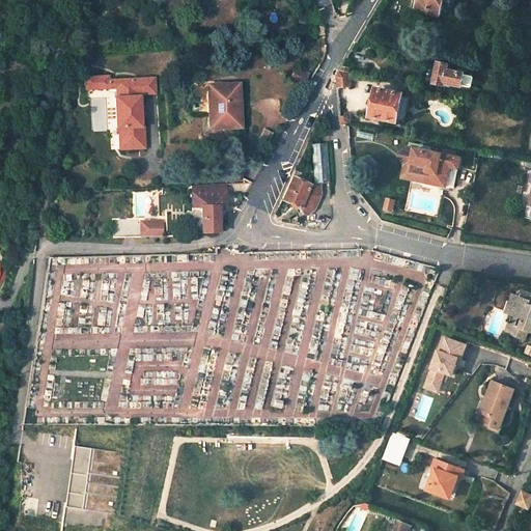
[(412,0),(418,1),(415,11),(439,17),(442,0),(412,0)]
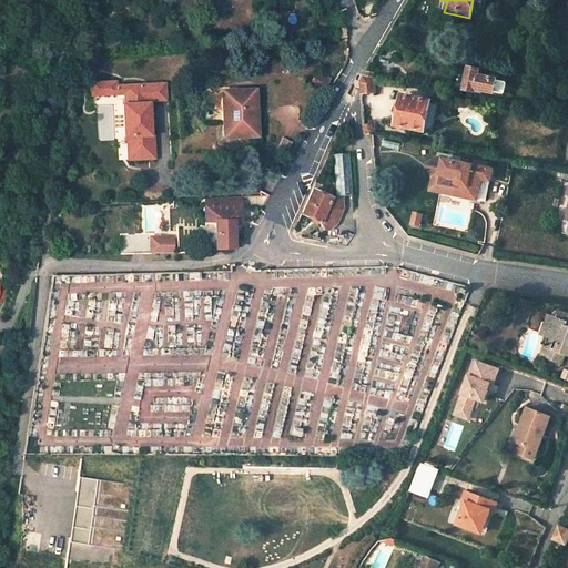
[(470,68),(465,90),(475,92),(476,91),(482,92),(483,91),(495,94),(496,93),(501,94),(505,93),(506,84),(505,82),(498,81),(498,80),(483,77),(484,71),(470,68)]
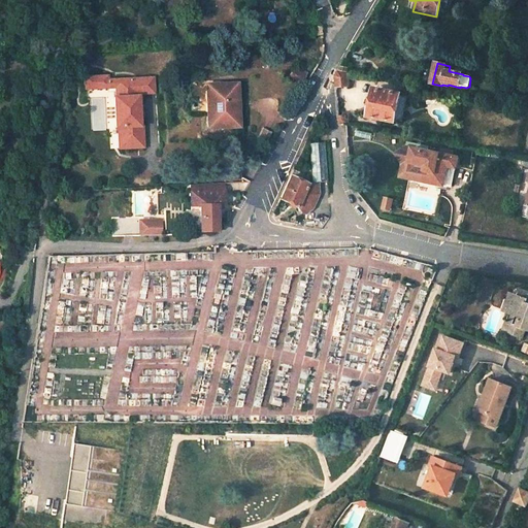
[(288,76),(300,84),(303,78),(299,75),(300,73),(292,69),(288,76)]
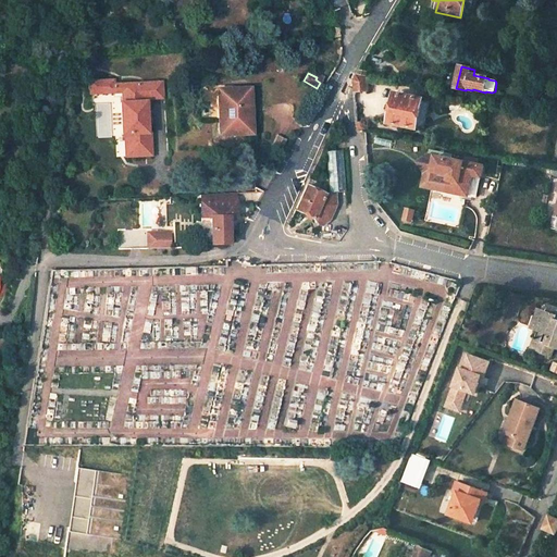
[(354,79),(355,94),(369,93),(368,77),(364,76),(356,75),(354,79)]
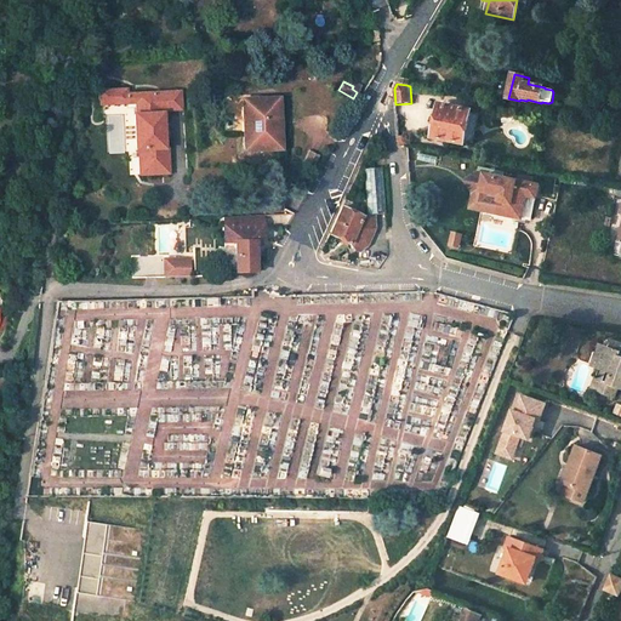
[(132,100),(131,91),(114,92),(114,87),(101,89),(102,102),(132,100)]
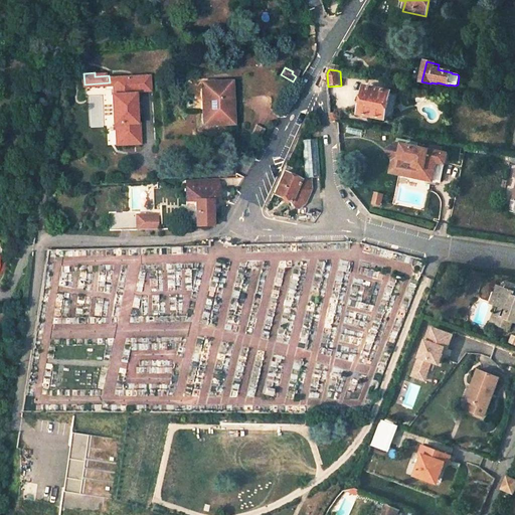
[(144,73),(124,74),(124,83),(127,82),(128,89),(145,88),(144,73)]
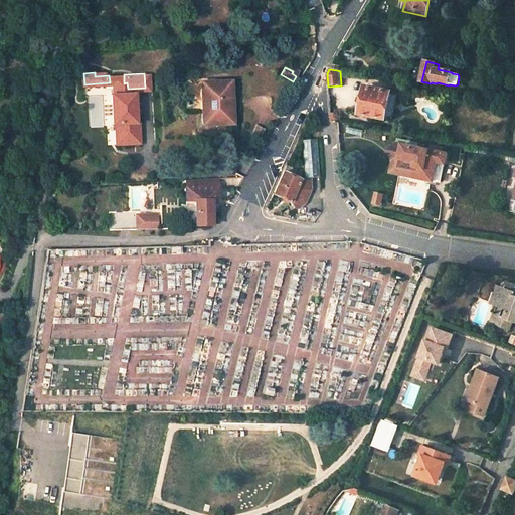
[(112,123),(114,143),(137,141),(136,120),(133,120),(131,92),(128,92),(128,89),(127,82),(124,83),(124,74),(109,75),(110,82),(110,93),(108,94),(110,123),(112,123)]
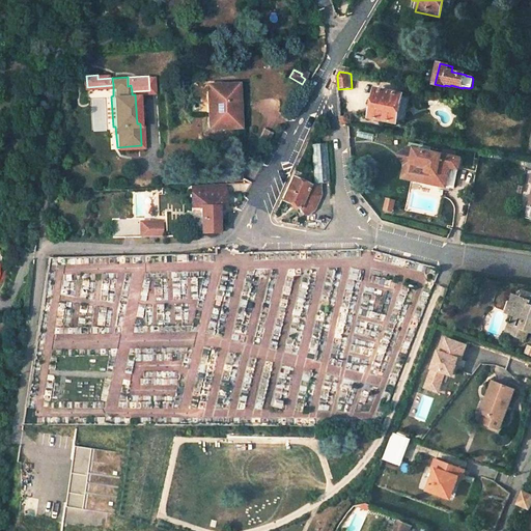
[(212,113),(207,113),(207,129),(239,128),(236,85),(221,86),(222,91),(211,91),(212,113)]
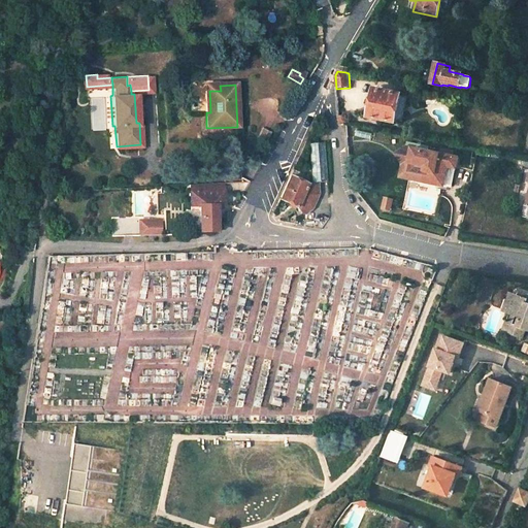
[(205,86),(206,112),(210,112),(209,91),(221,91),(220,86),(205,86)]
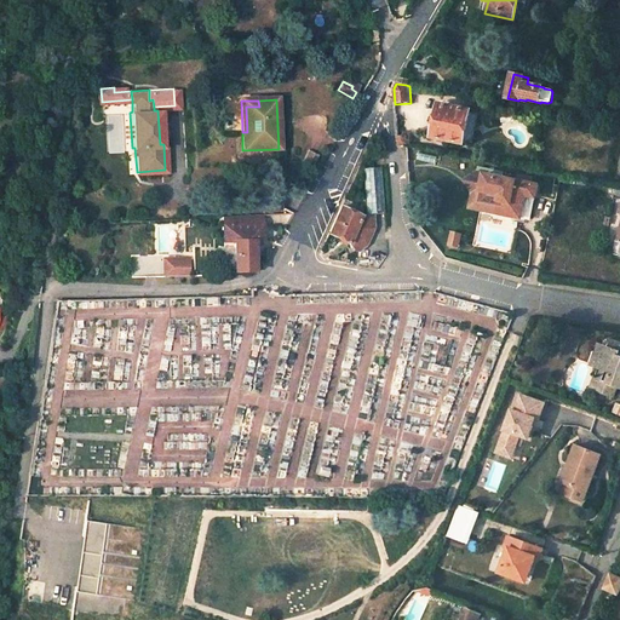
[(438,104),(432,136),(463,142),(464,141),(471,142),(477,114),(470,113),(470,110),(438,104)]
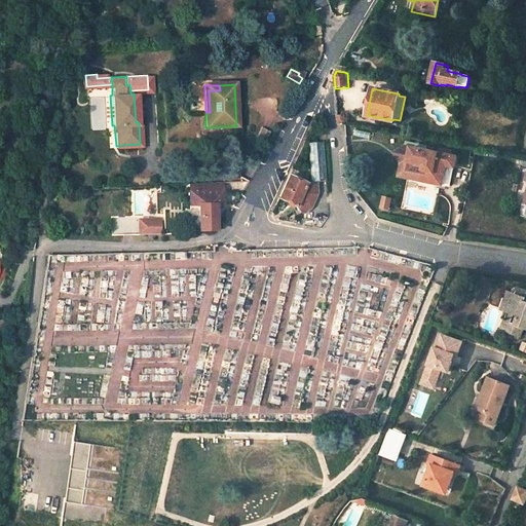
[(443,92),(426,89),(424,101),(442,98),(443,92)]
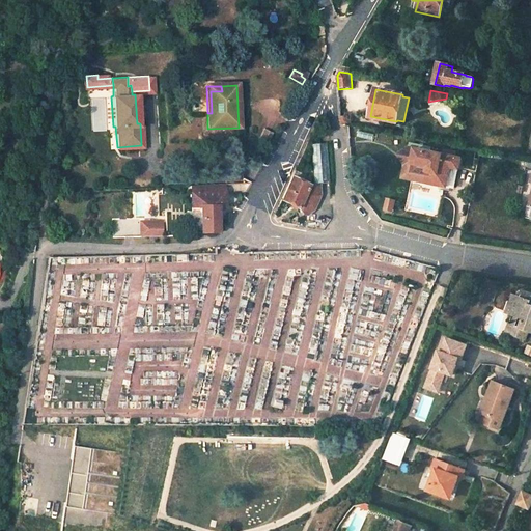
[(328,143),(313,143),(315,183),(330,182),(328,143)]
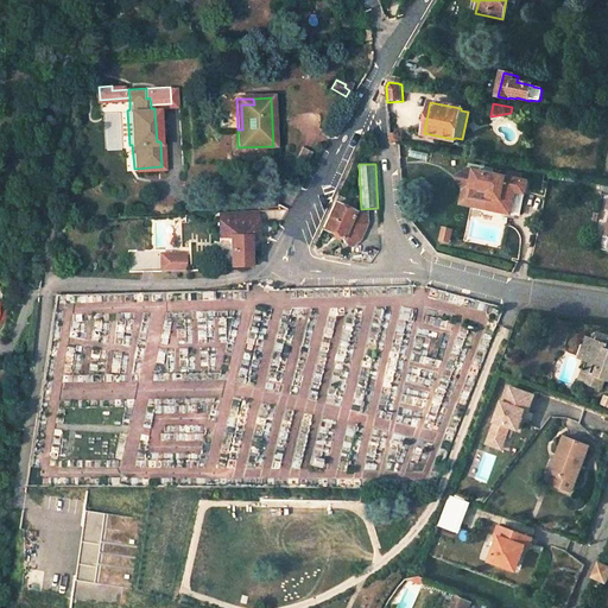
[(462,168),(449,176),(458,188),(477,192),(477,189),(485,189),(481,208),(510,214),(514,191),(519,192),(521,179),(462,168)]
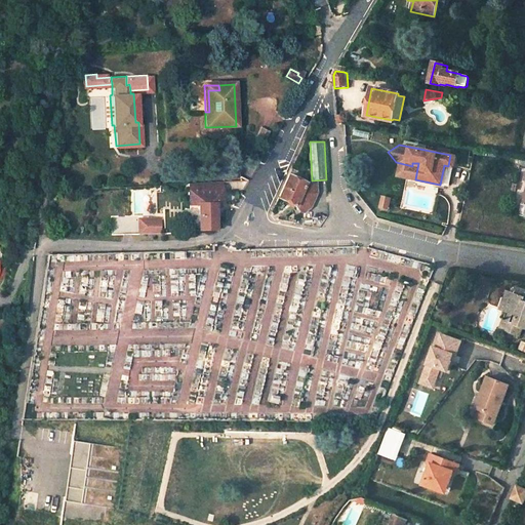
[(444,165),(440,185),(444,186),(448,166),(444,165)]
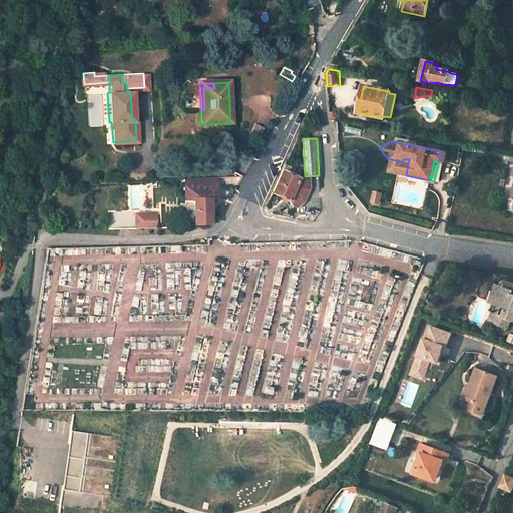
[(304,208),(311,194),(295,186),(298,179),(287,174),(291,166),(285,164),(271,193),(288,201),(303,208),(304,208)]
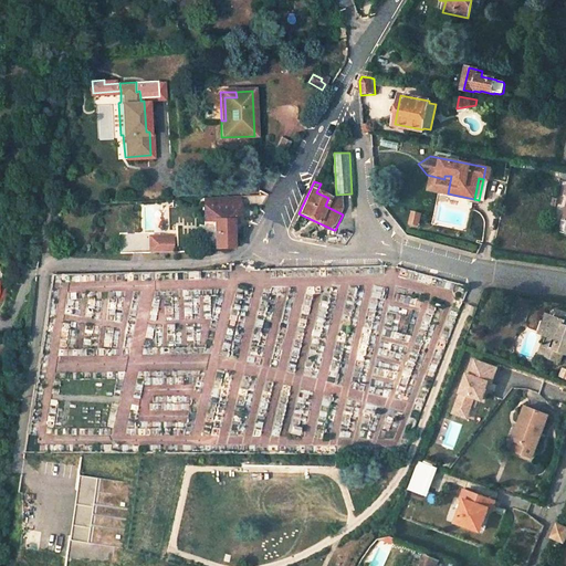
[(213,220),(213,248),(231,248),(231,221),(238,221),(238,202),(238,196),(203,198),(203,220),(213,220)]
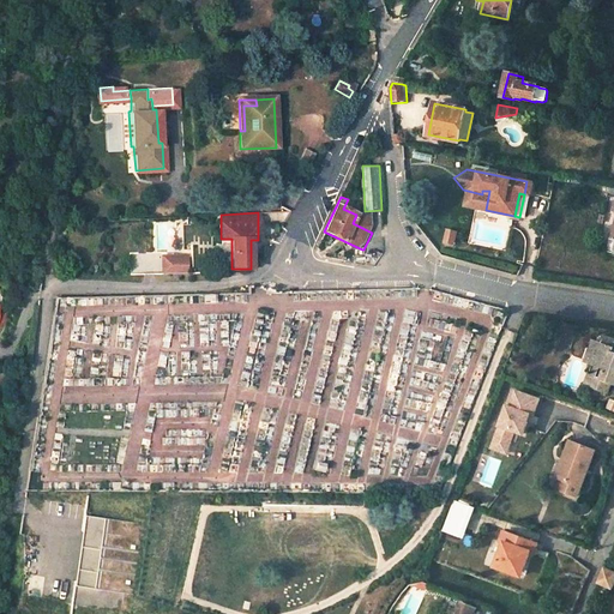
[(258,220),(258,240),(272,239),(284,220),(258,220)]
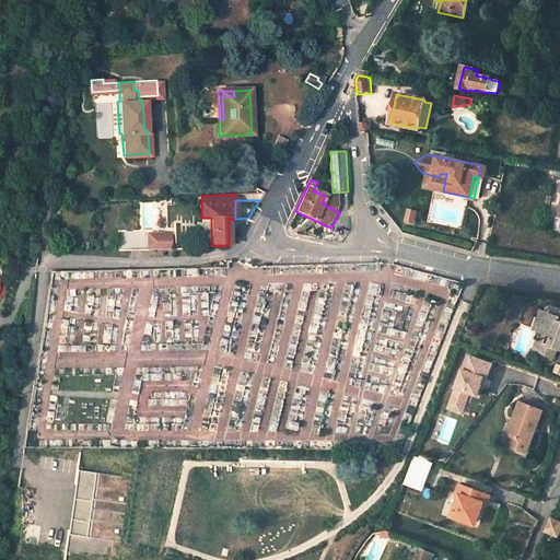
[(408,209),(406,220),(415,222),(417,207),(413,206),(412,210),(408,209)]
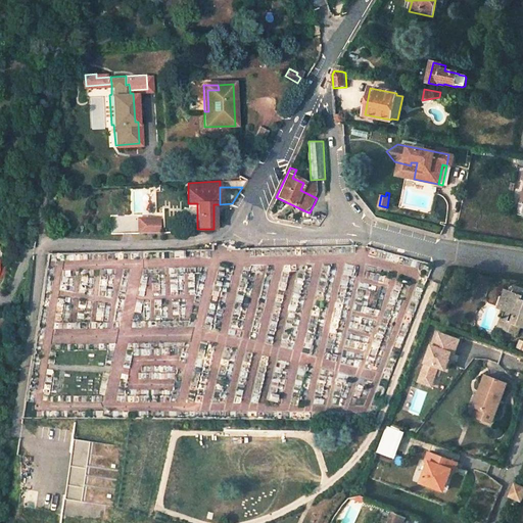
[(304,222),(308,212),(293,205),(288,215),(304,222)]
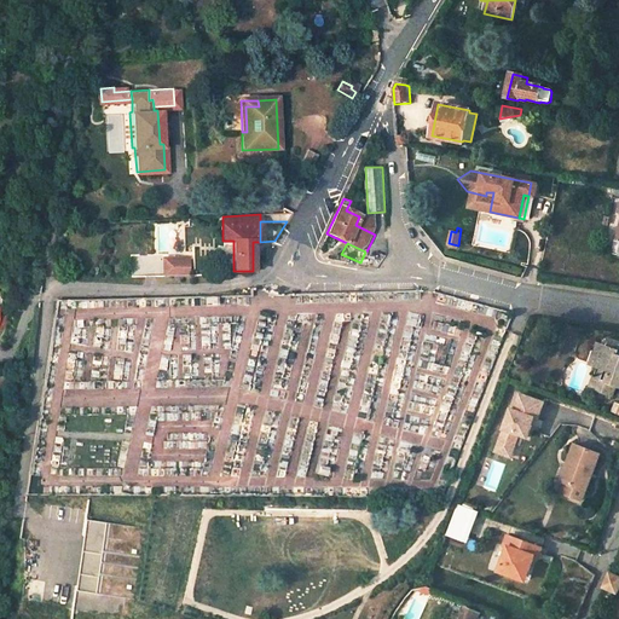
[(187,276),(187,258),(162,258),(162,276),(187,276)]
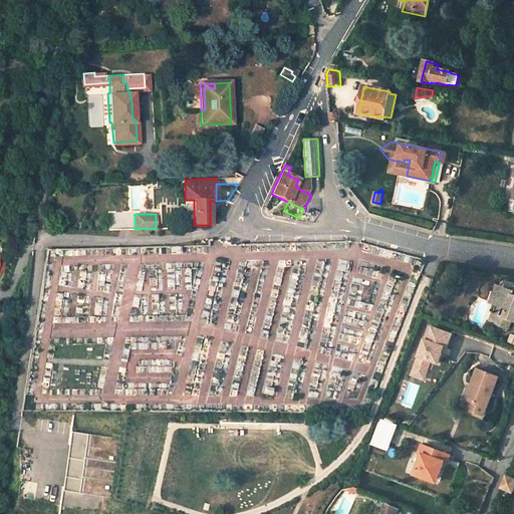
[(489,301),(495,303),(501,287),(495,284),(489,301)]
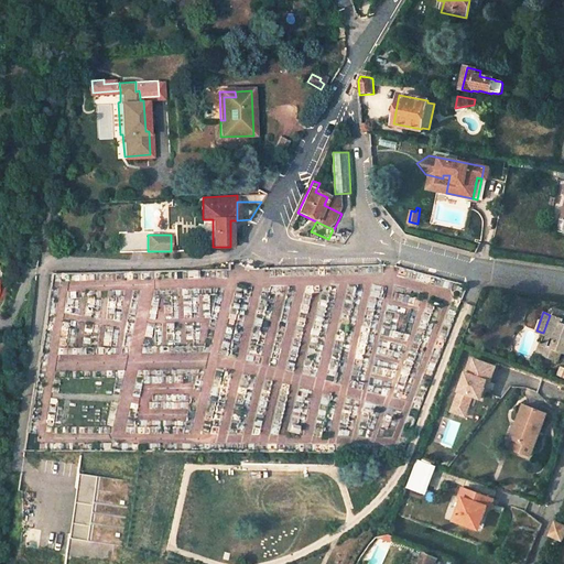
[(550,315),(543,333),(549,336),(544,346),(542,355),(543,355),(541,360),(550,362),(551,358),(559,360),(562,351),(563,351),(563,324),(562,323),(563,320),(550,315)]
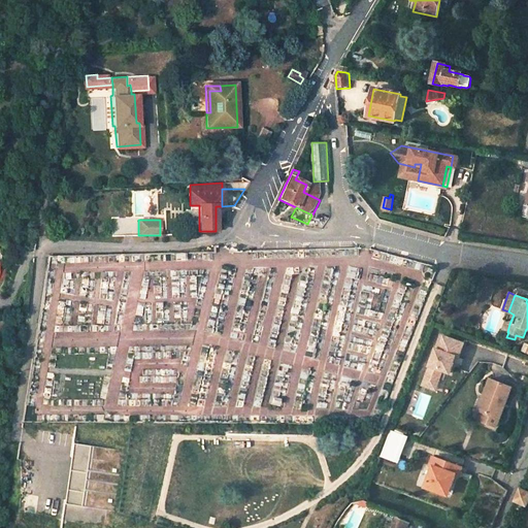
[(456,374),(467,341),(440,332),(423,386),(439,391),(446,371),(456,374)]
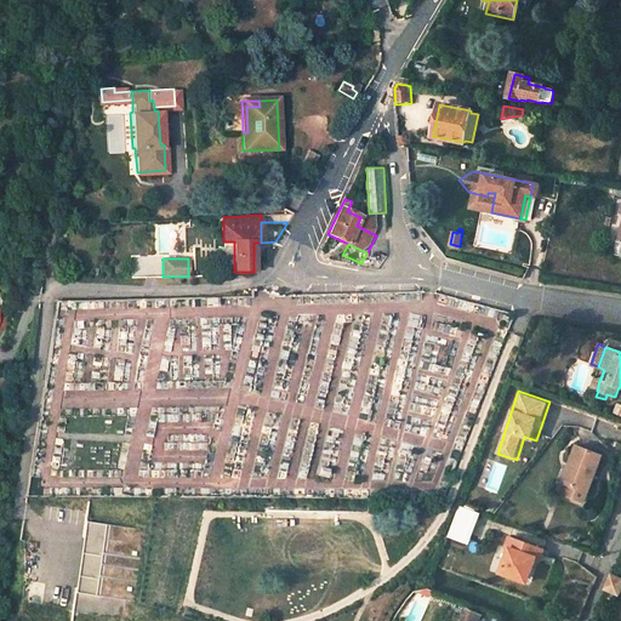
[(600,455),(575,445),(568,463),(570,465),(563,483),(586,493),(600,455)]
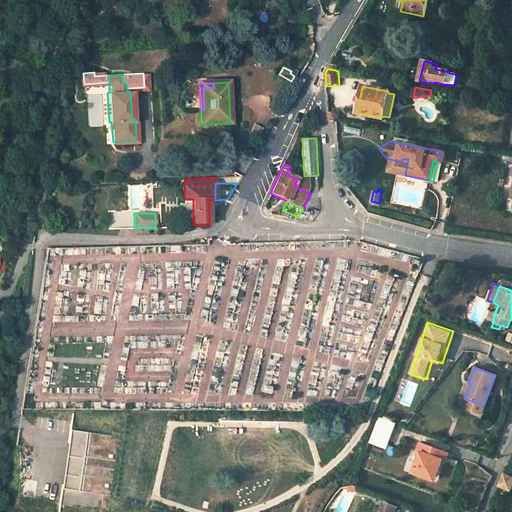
[(378,416),(371,443),(390,448),(397,420),(378,416)]
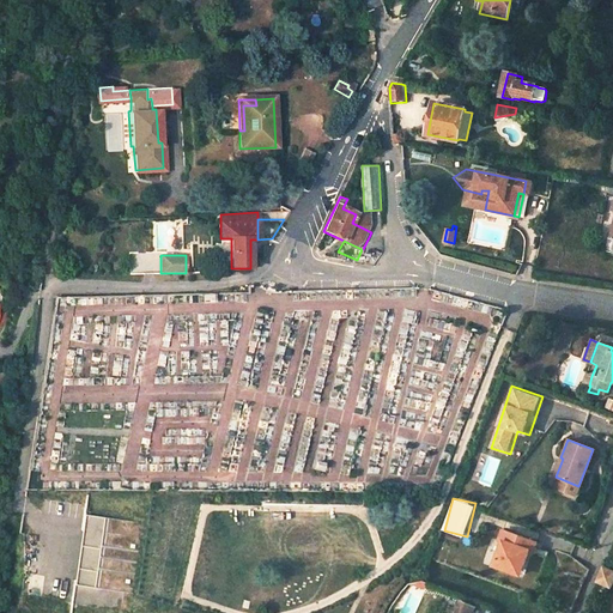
[(502,542),(493,565),(521,575),(528,552),(534,554),(538,544),(502,530),(498,541),(502,542)]
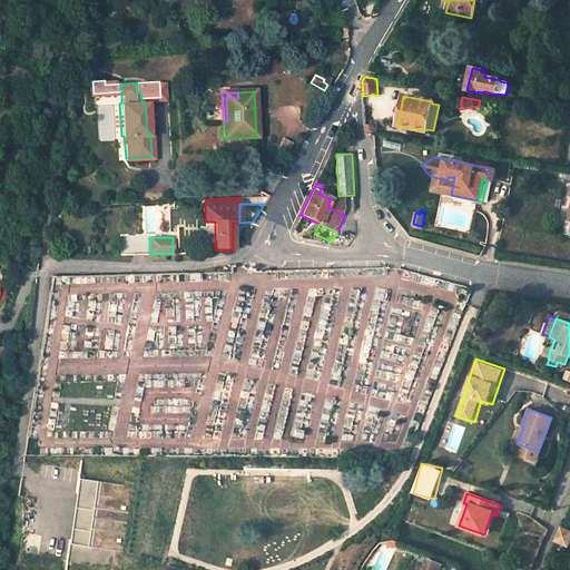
[(569,531),(562,528),(557,540),(566,544),(569,543),(569,541),(569,531)]
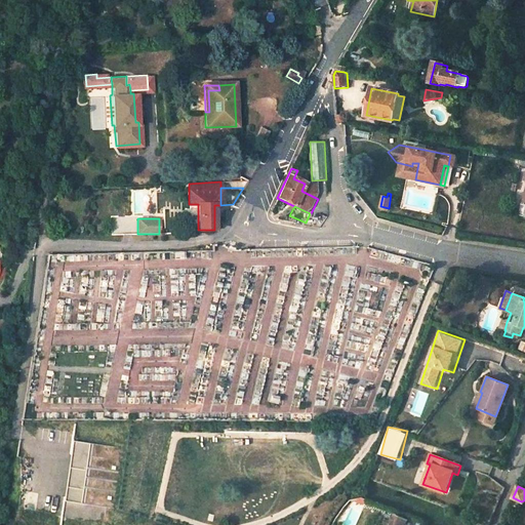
[(396,515),(391,524),(405,524),(407,520),(396,515)]
